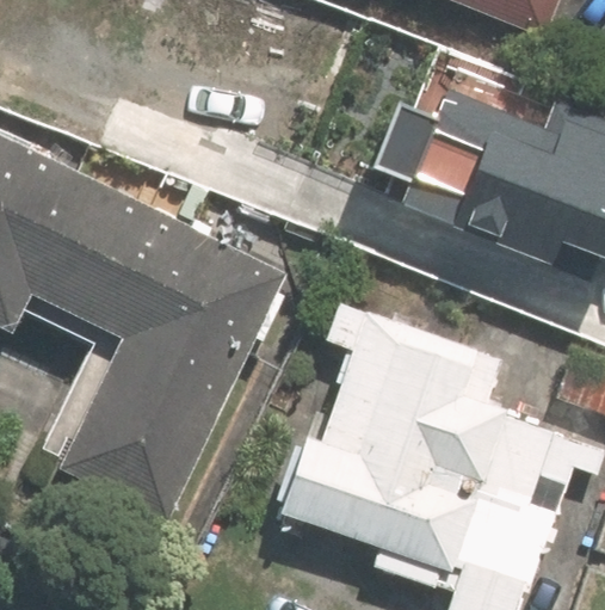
[(397,0),(537,49),(557,0),(397,0)]
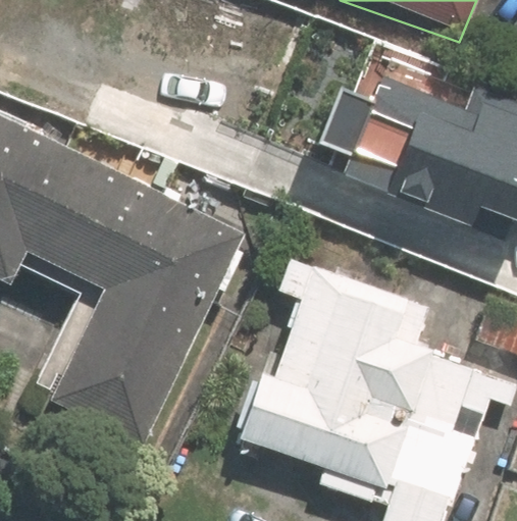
[(516,109),(406,65),(356,189),(506,249),(516,221),(516,109)]
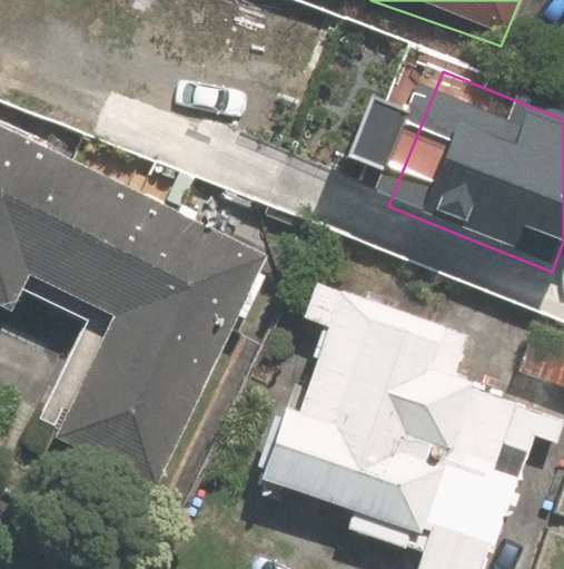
[(269,252),(0,120),(0,303),(11,308),(30,270),(117,312),(56,438),(155,486),(269,252)]
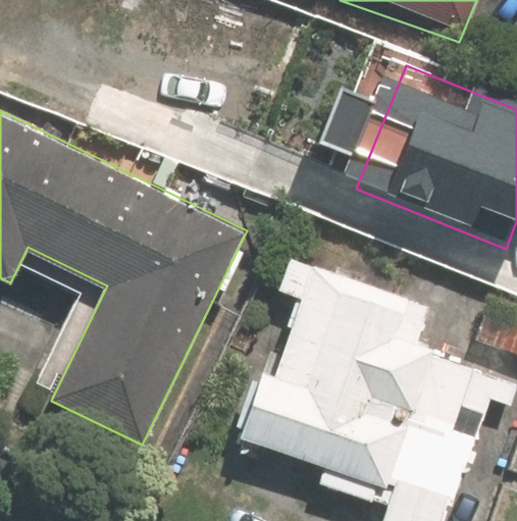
[(430,305),(312,265),(290,258),(278,291),(301,299),(274,378),(260,373),(239,439),(324,468),(318,484),(386,508),(381,520),(445,520),(487,398),(512,406),(516,394),(516,376),(497,370),(417,344),(430,305)]
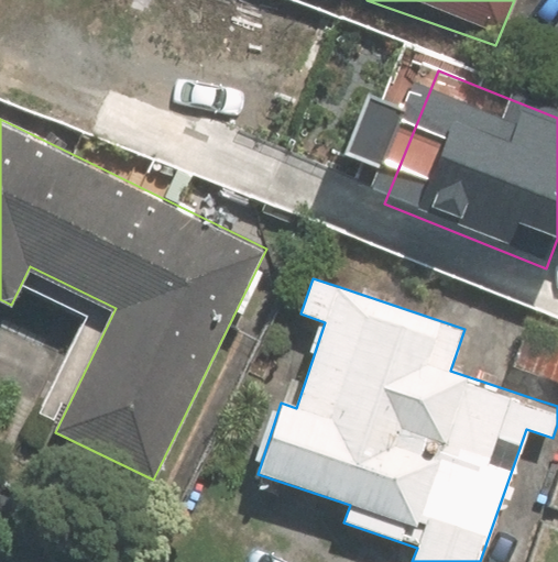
[(557,327),(533,317),(513,365),(557,383),(557,327)]
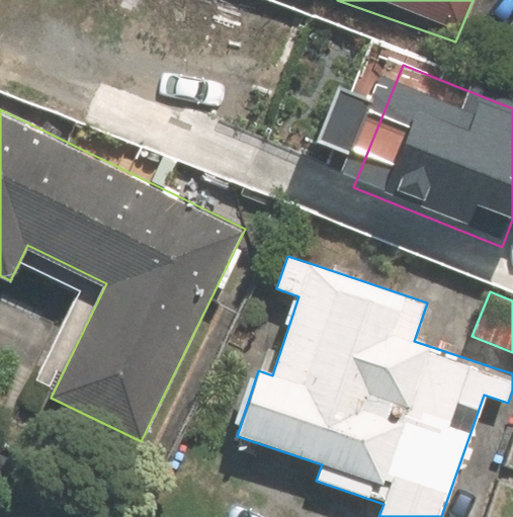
All buildings are outlined.
